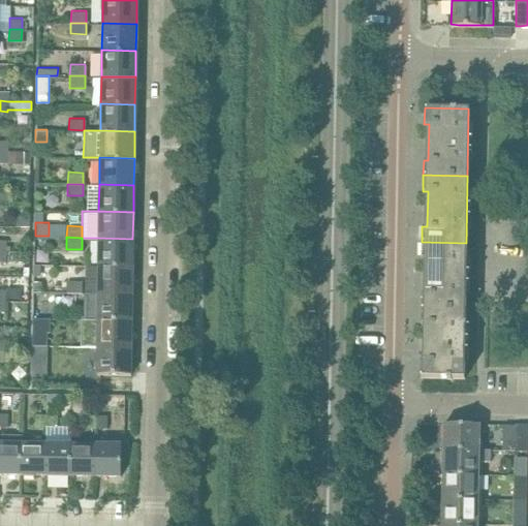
[(132,266),(132,239),(98,238),(97,265),(132,266)]
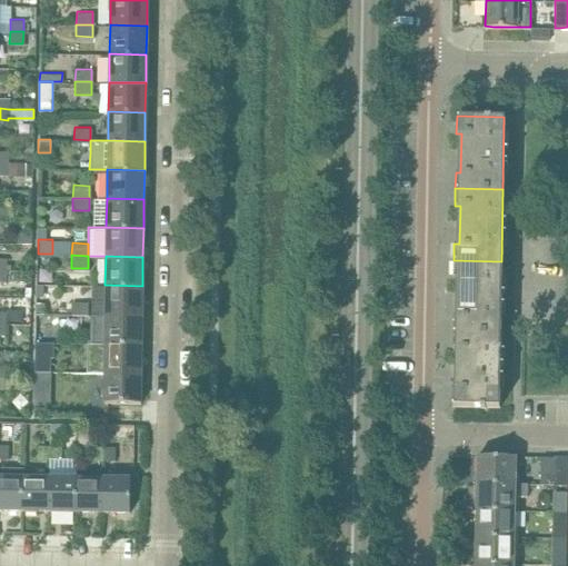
[(452,333),(499,334),(501,261),(454,260),(454,277),(458,277),(458,291),(458,316),(452,316),(452,333)]
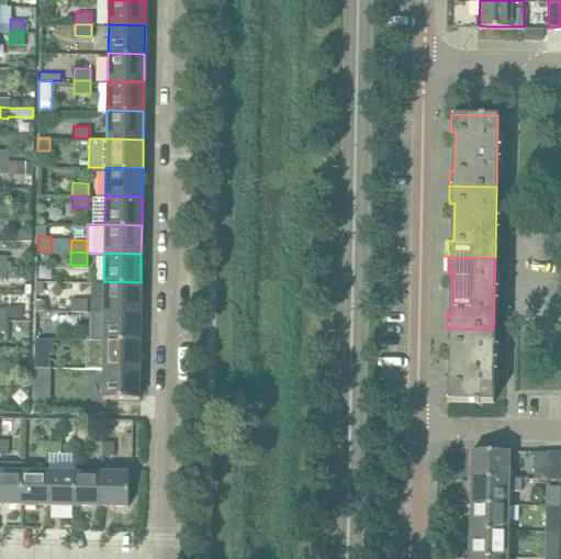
[(141,282),(103,281),(103,310),(139,311),(141,282)]
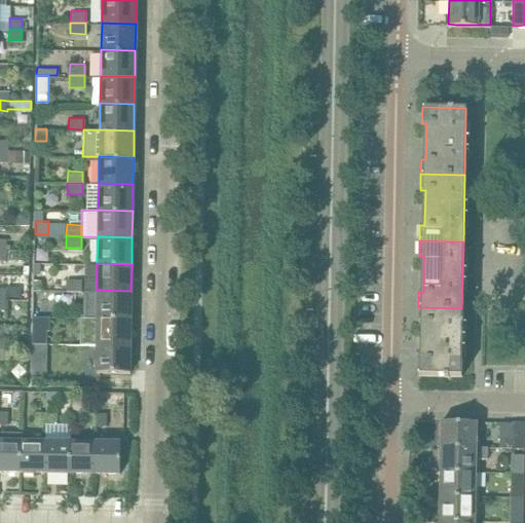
[(65,290),(80,290),(80,278),(66,277),(65,290)]
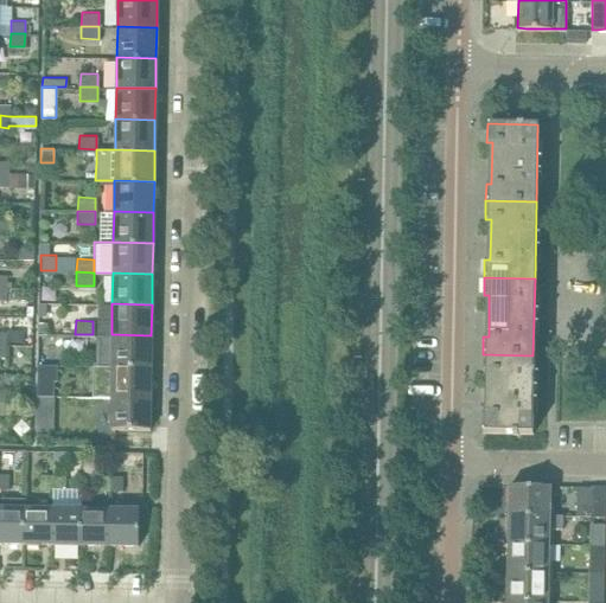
[(48,321),(38,321),(37,333),(46,333),(48,321)]
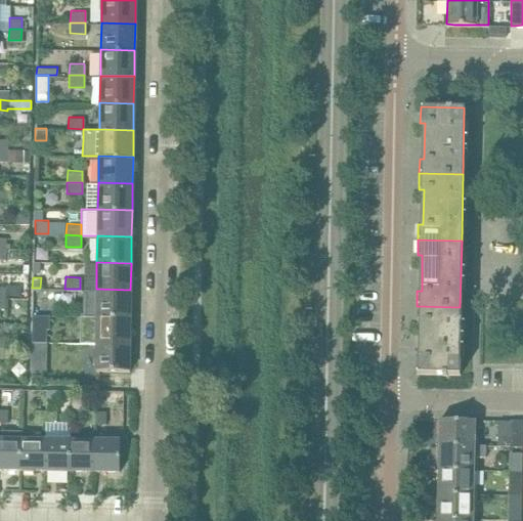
[(82,289),(81,315),(130,316),(130,290),(96,289),(83,289),(82,289)]
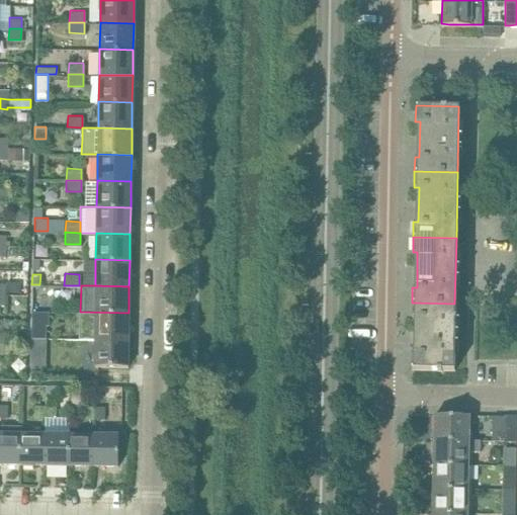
[(411,368),(434,368),(453,369),(454,304),(412,303),(412,317),(416,317),(416,352),(411,352),(411,368)]
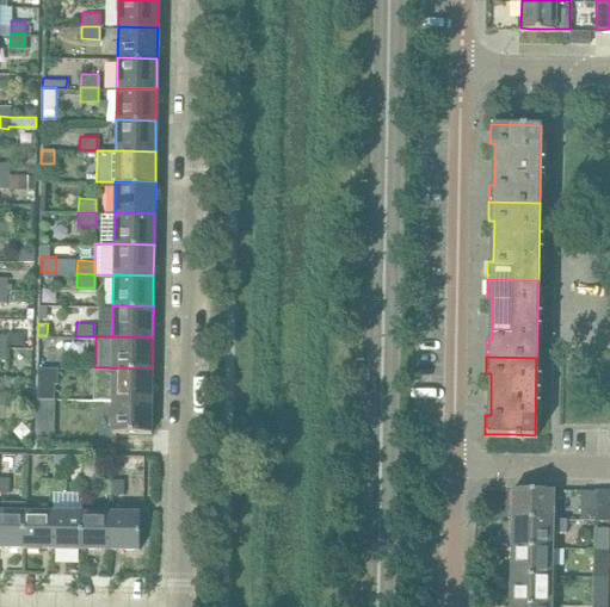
[(92,398),(111,398),(151,400),(152,369),(94,367),(92,367),(92,398)]
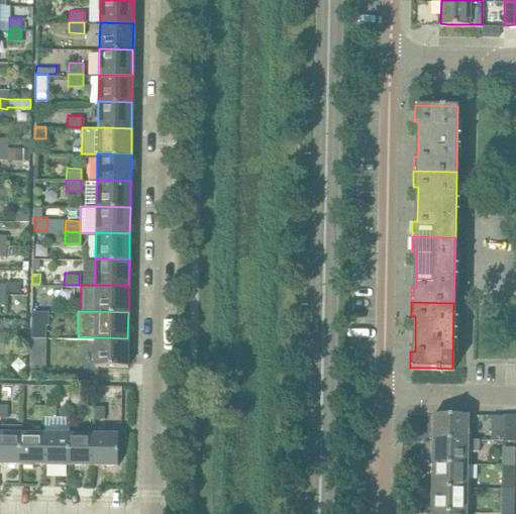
[(31,323),(30,336),(42,336),(42,324),(31,323)]
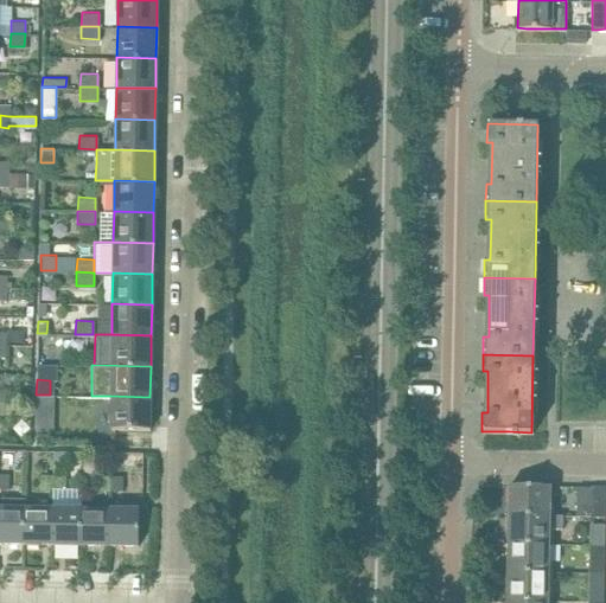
[(36,395),(36,409),(49,409),(50,395),(36,395)]
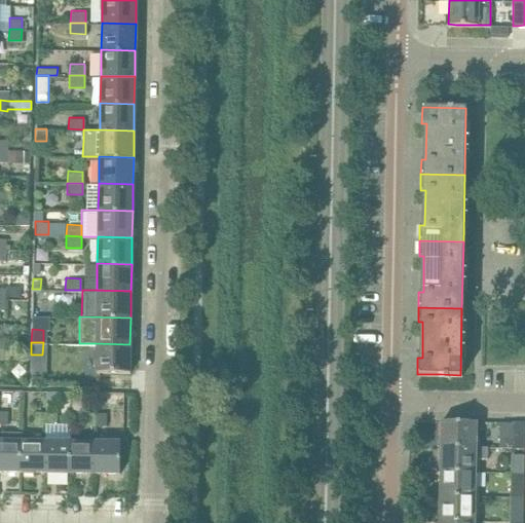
[(129,371),(129,344),(96,343),(96,371),(129,371)]
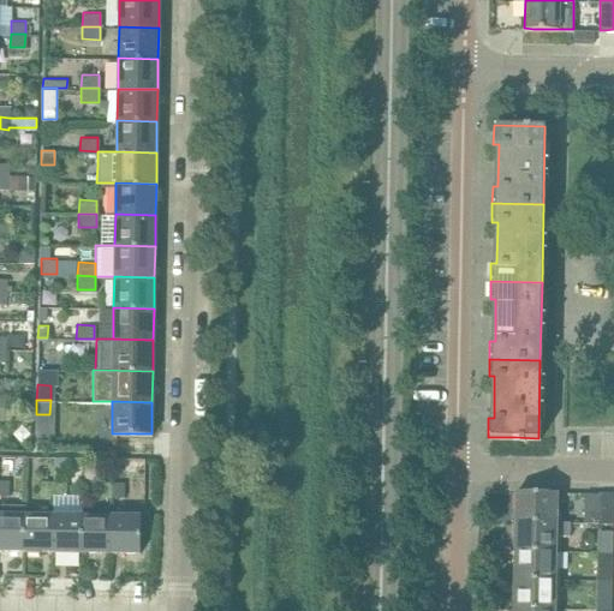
[(40,495),(53,495),(53,480),(40,480),(40,495)]
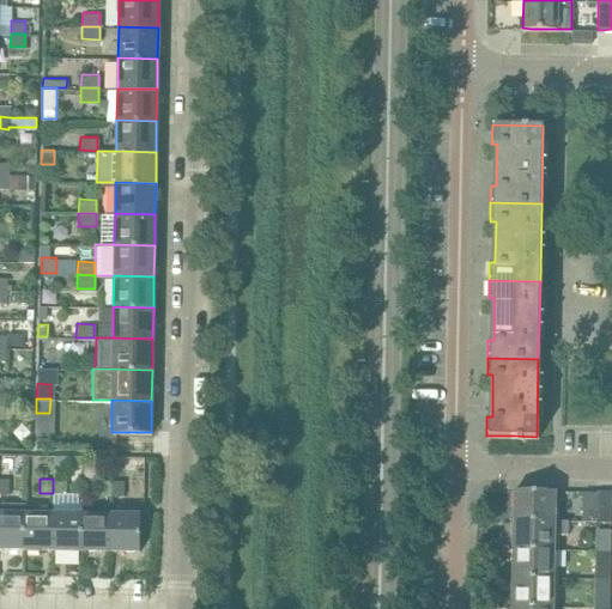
[(66,479),(53,479),(53,493),(66,493),(66,479)]
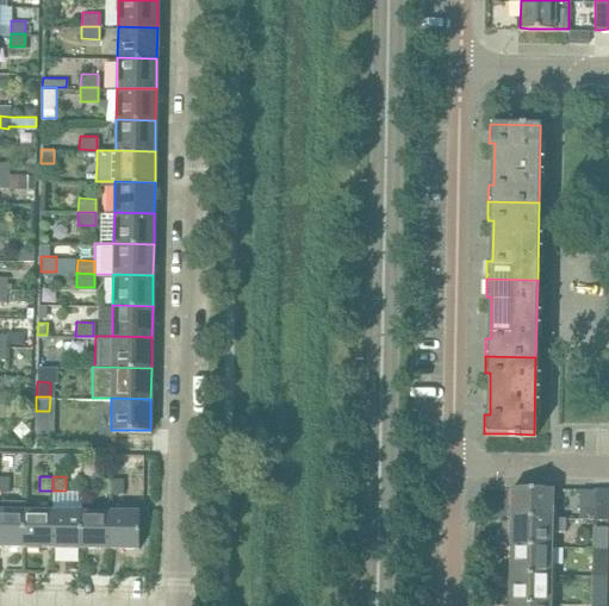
[(97,492),(110,492),(110,478),(97,478),(97,492)]
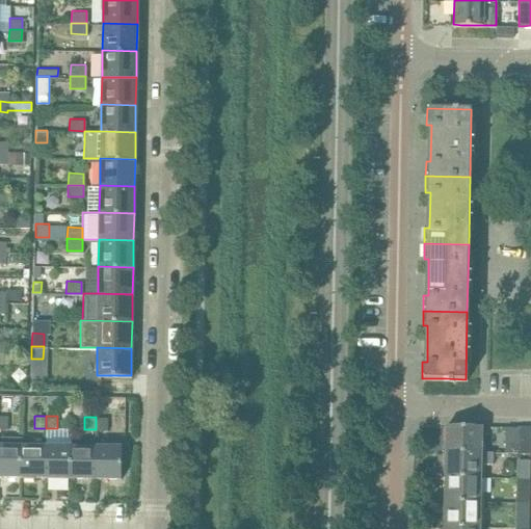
[(107,417),(96,417),(96,429),(107,429),(107,417)]
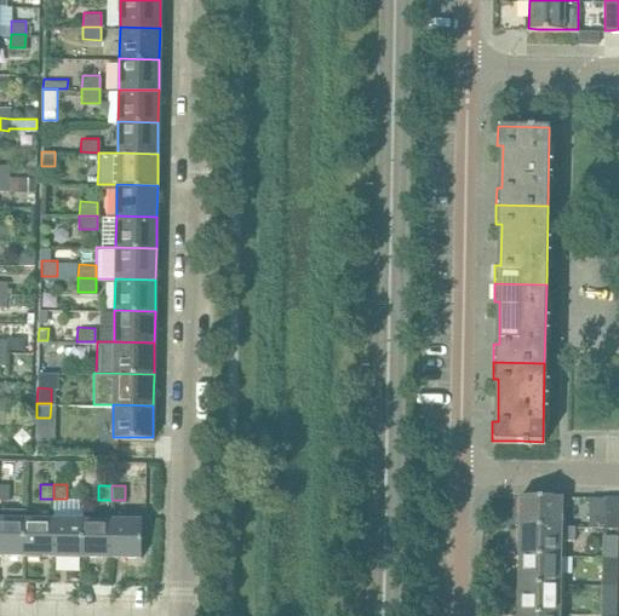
[(561,524),(561,495),(519,494),(519,524),(561,524)]
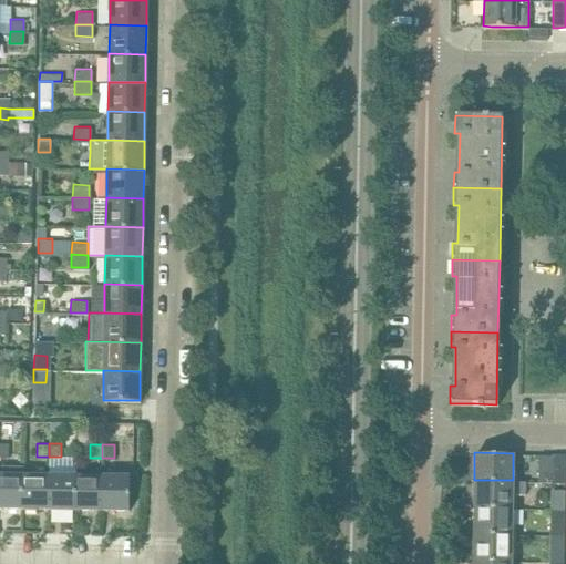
[(564,481),(564,454),(552,453),(552,469),(538,469),(537,481),(564,481)]
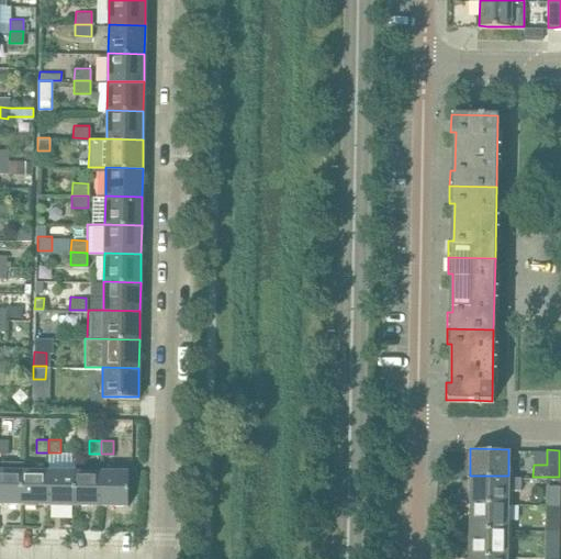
[(0,502),(21,502),(22,469),(22,461),(0,460),(0,502)]
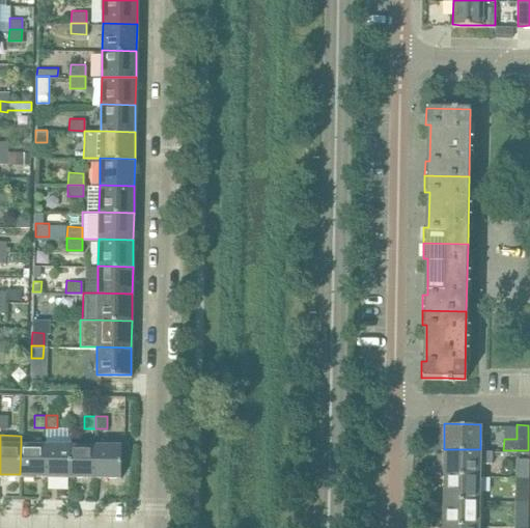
[(20,474),(45,475),(46,444),(21,443),(20,474)]
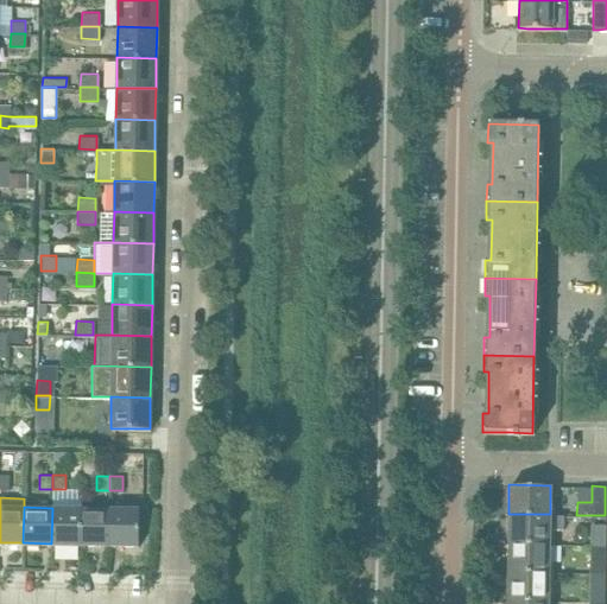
[(81,508),(52,508),(51,544),(80,544),(81,508)]
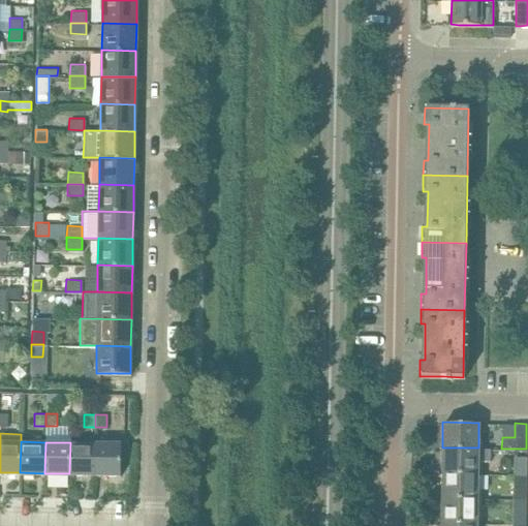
[(69,473),(94,474),(95,443),(70,442),(69,473)]
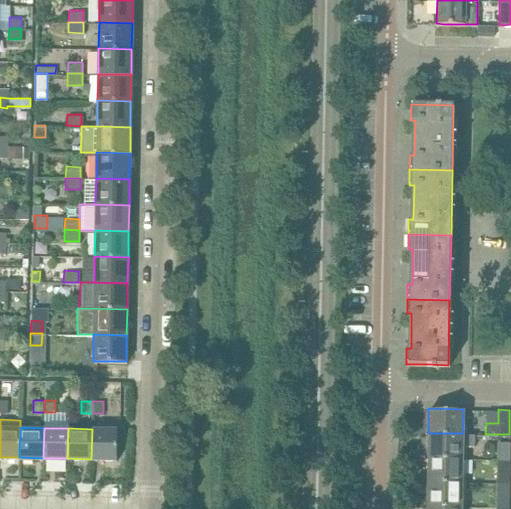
[(116,429),(92,429),(91,459),(116,459),(116,429)]
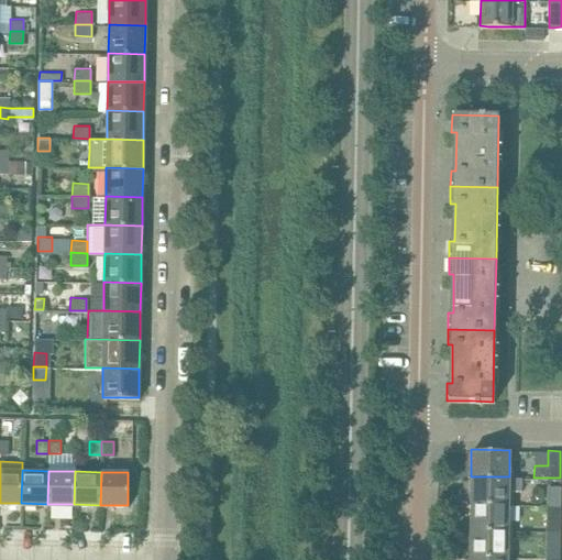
[(471,476),(470,503),(508,503),(509,490),(520,491),(520,478),(509,476),(471,476)]
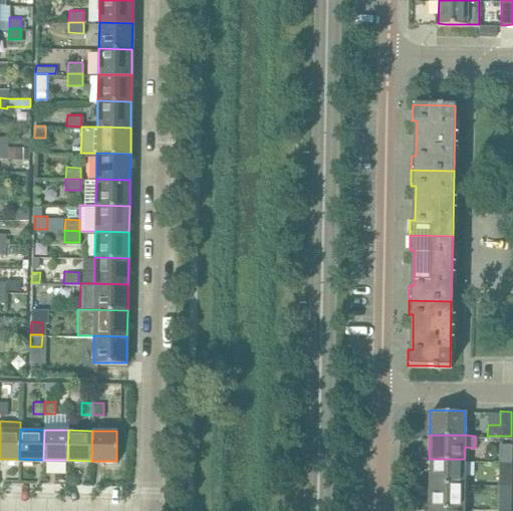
[(510,460),(510,444),(499,444),(499,460),(510,460)]
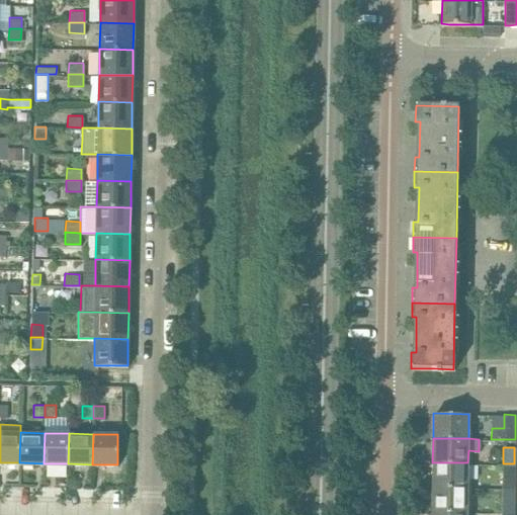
[(467,488),(467,462),(432,462),(432,487),(467,488)]
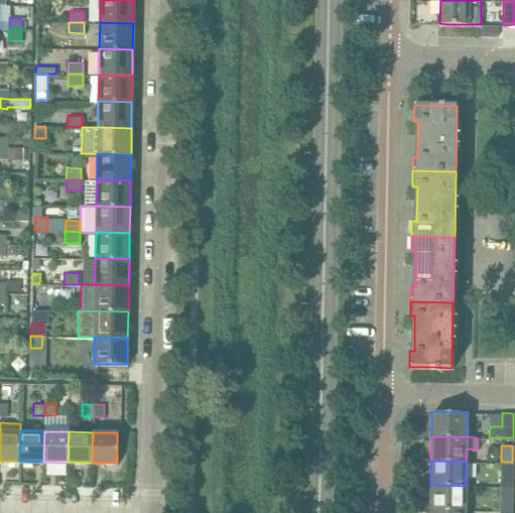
[(512,479),(512,462),(501,462),(500,479),(512,479)]
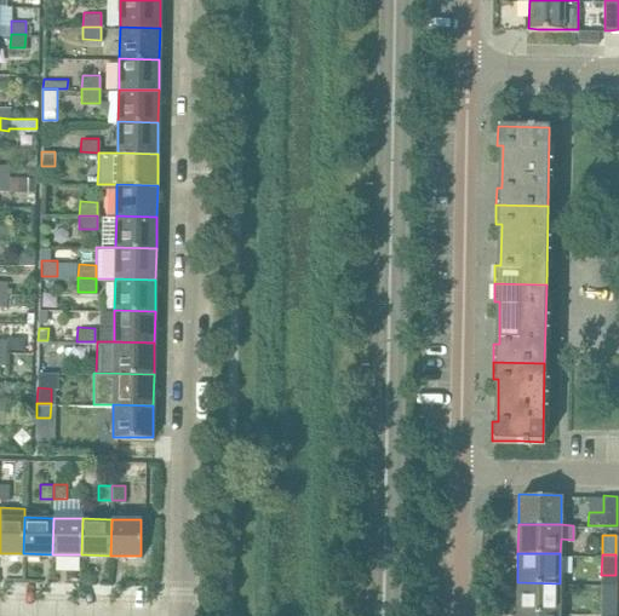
[(559,611),(560,583),(517,582),(516,611),(559,611)]
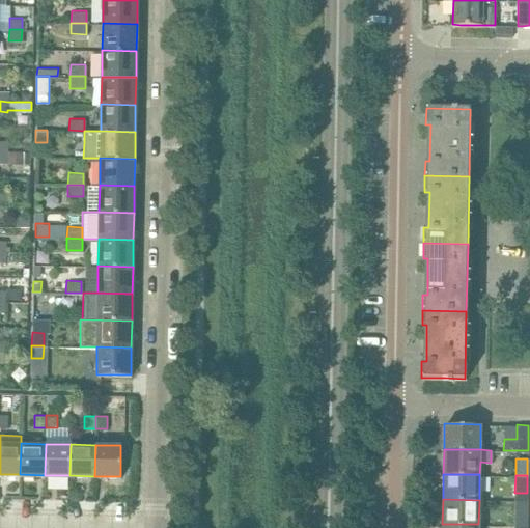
[(514,508),(514,525),(526,525),(527,508),(514,508)]
